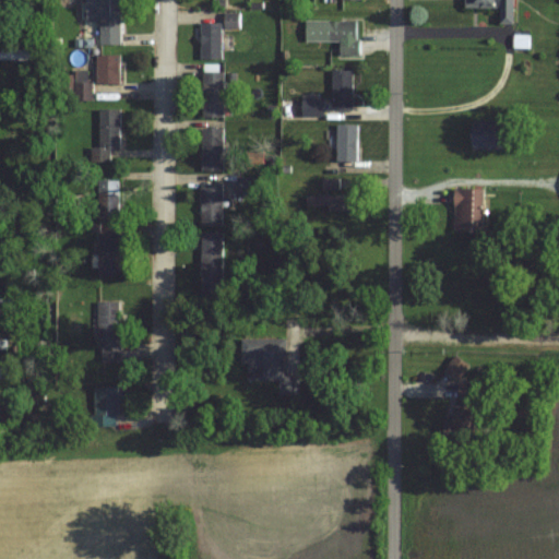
[(99,21),(99,46),(120,45),(119,0),(85,0),(86,21),(99,21)]
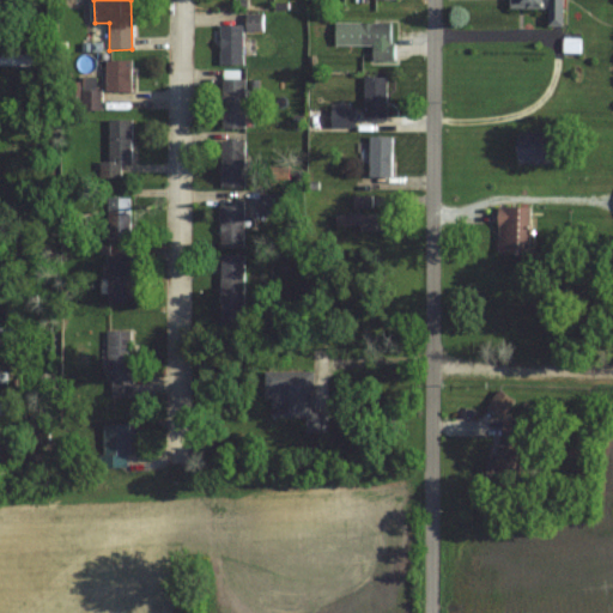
[(563,25),(563,0),(509,0),(510,8),(548,8),(548,25),(563,25)]
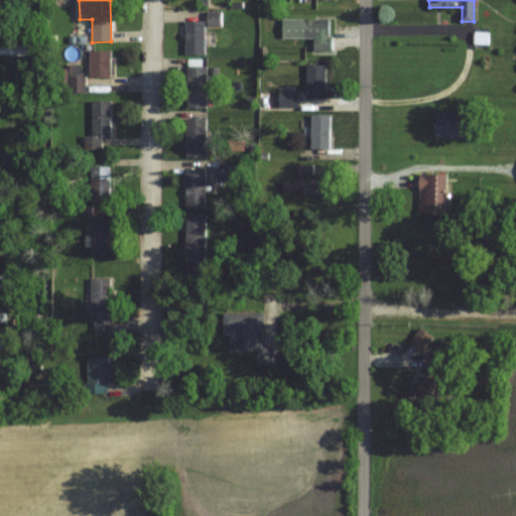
[(281,19),(280,38),(312,38),(312,51),(330,52),(330,19),(281,19)]
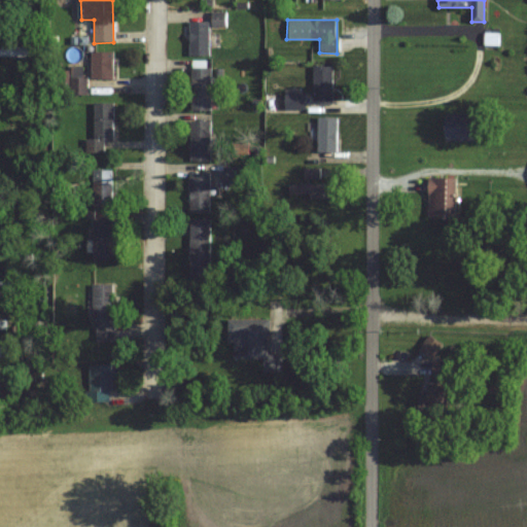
[(208,23),(188,23),(188,57),(208,57),(208,23)]
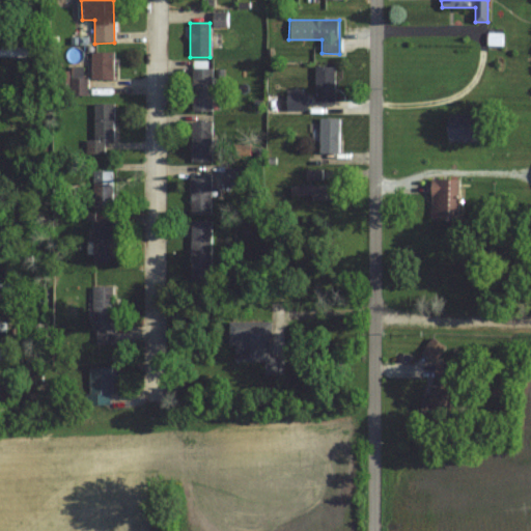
[(27,48),(0,47),(0,57),(27,57),(27,48)]
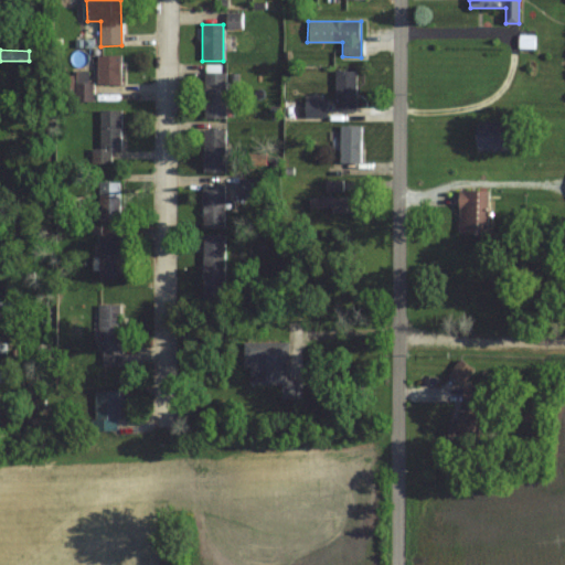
[(120,56),(96,56),(96,85),(120,85),(120,56)]
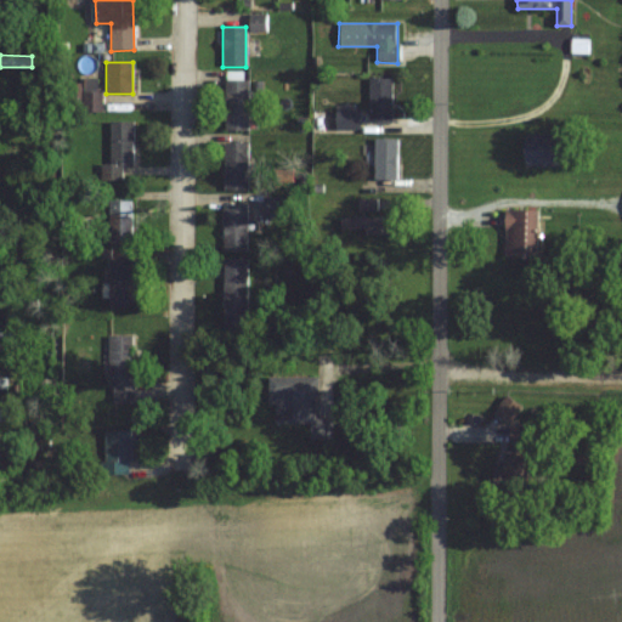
[(368,119),(393,119),(393,79),(368,79),(368,119)]
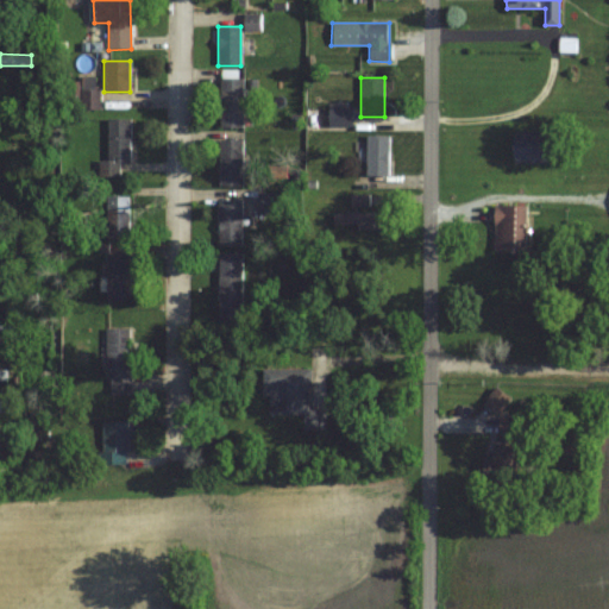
[(220,129),(243,129),(243,79),(220,79),(220,129)]
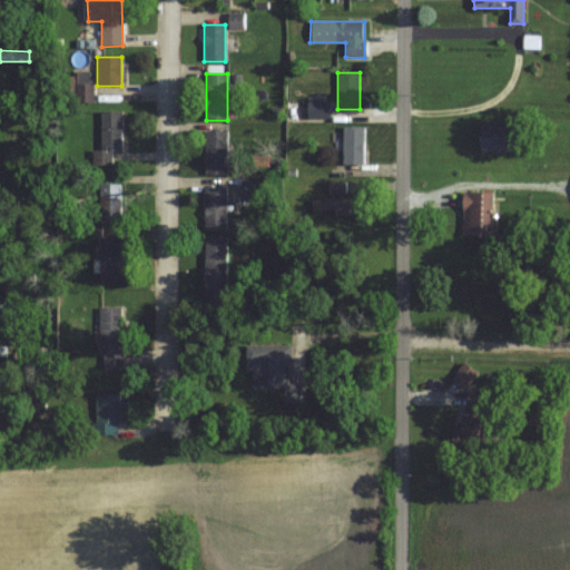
[(92,101),(92,86),(77,86),(77,101),(92,101)]
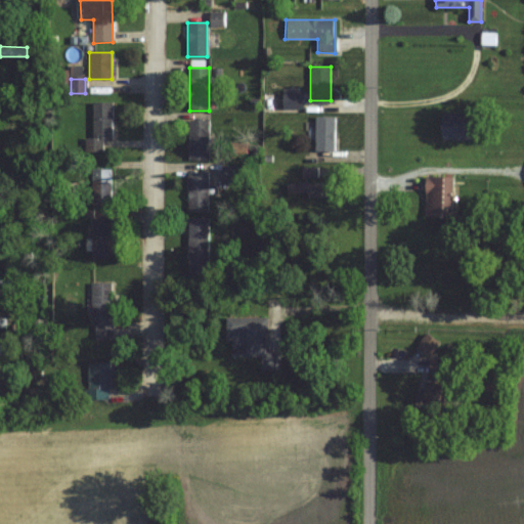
[(112,139),(112,103),(91,103),(91,139),(112,139)]
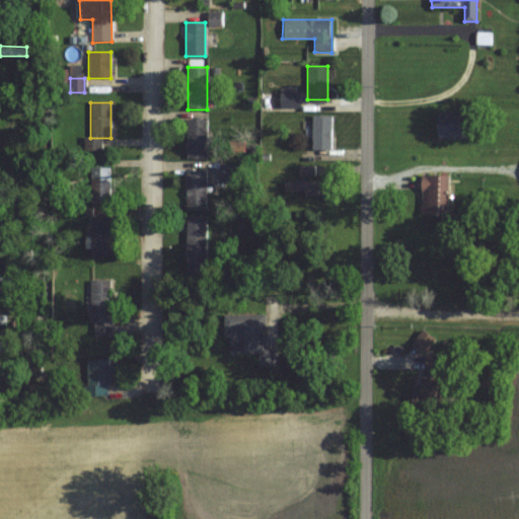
[(331,116),(312,116),(312,151),(331,151),(331,116)]
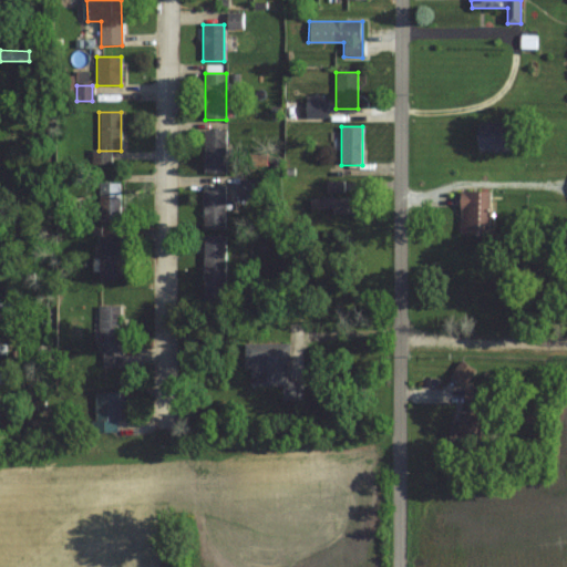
[(480,152),(512,152),(512,130),(480,130),(480,152)]
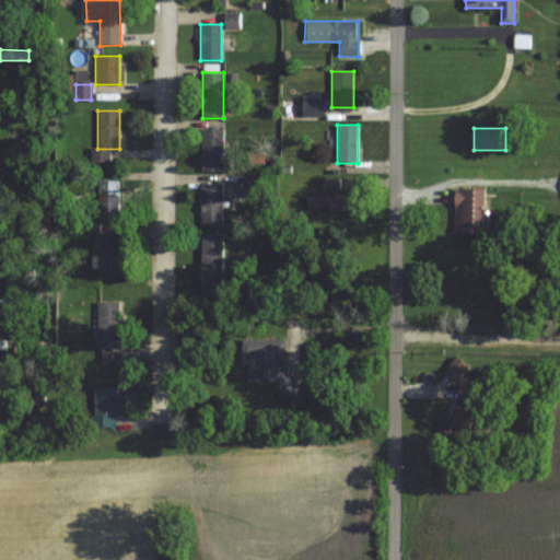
[(223,171),(223,129),(202,129),(202,171),(223,171)]
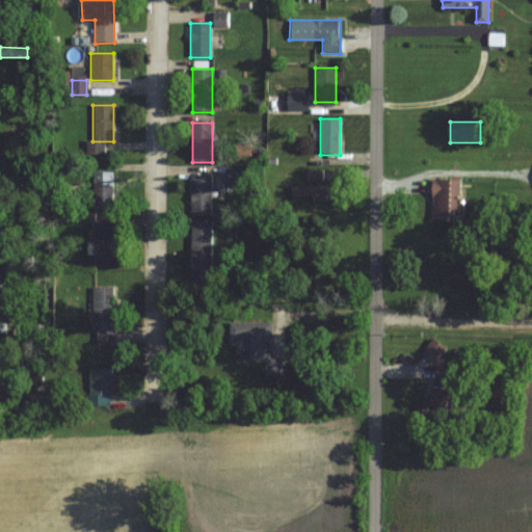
[(321,170),(307,170),(307,181),(321,181),(321,170)]
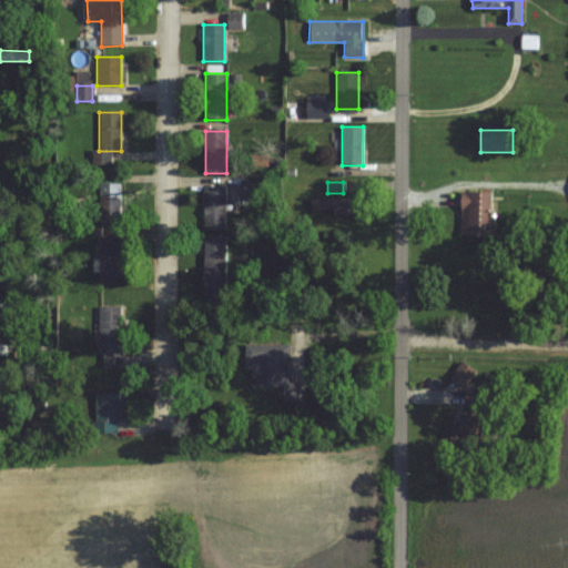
[(100,224),(121,224),(121,183),(100,183),(100,224)]
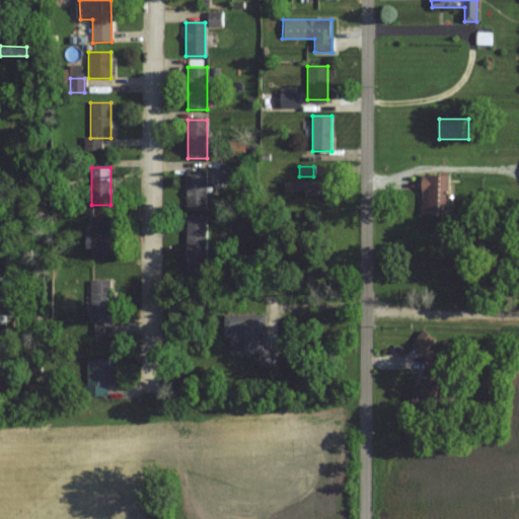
[(188,171),(188,210),(207,210),(207,171),(188,171)]
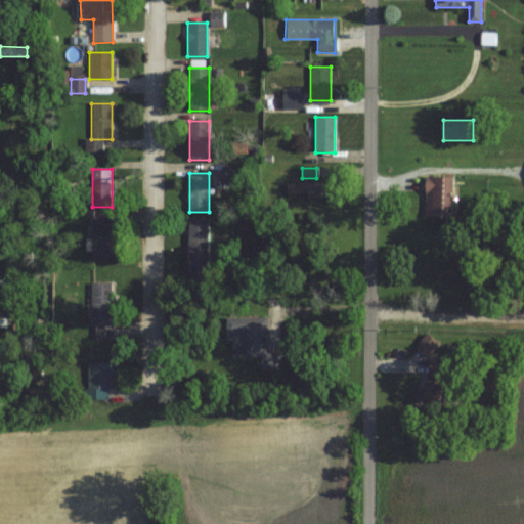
[(453,177),(427,177),(427,218),(453,218),(453,177)]
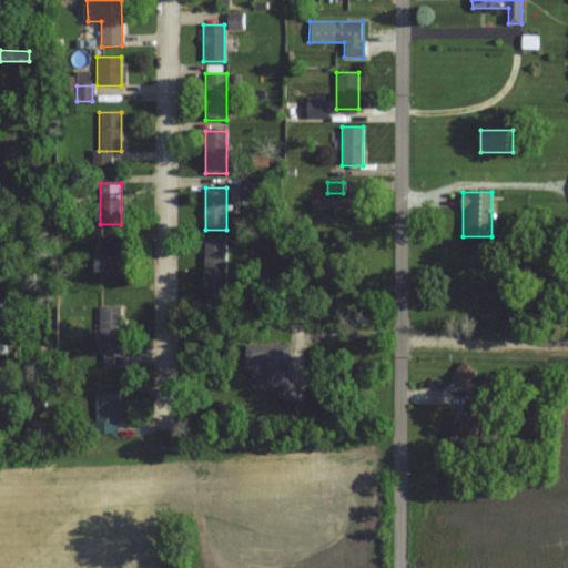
[(311,214),(364,214),(364,199),(311,199),(311,214)]
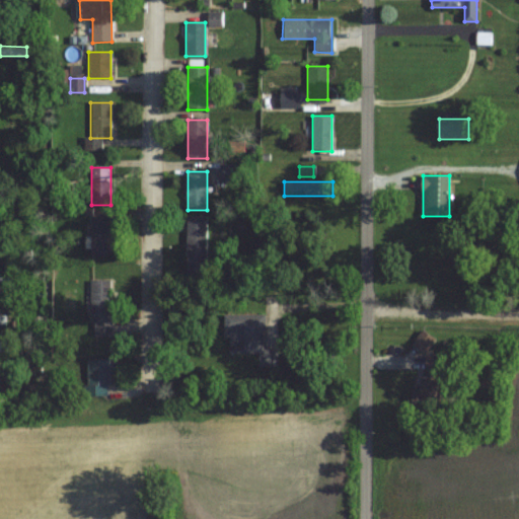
[(112,255),(112,216),(92,216),(92,255),(112,255)]
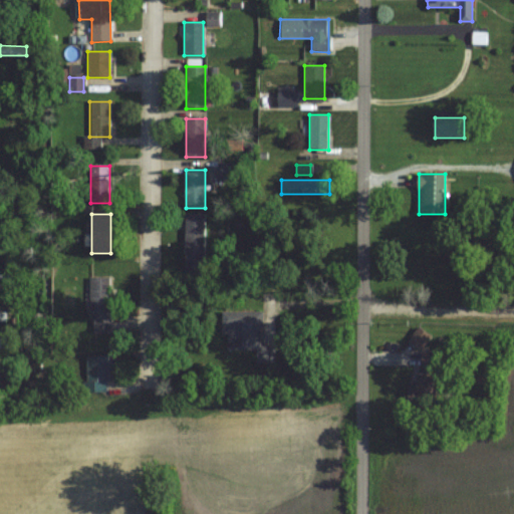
[(186,272),(205,272),(205,214),(186,214),(186,272)]
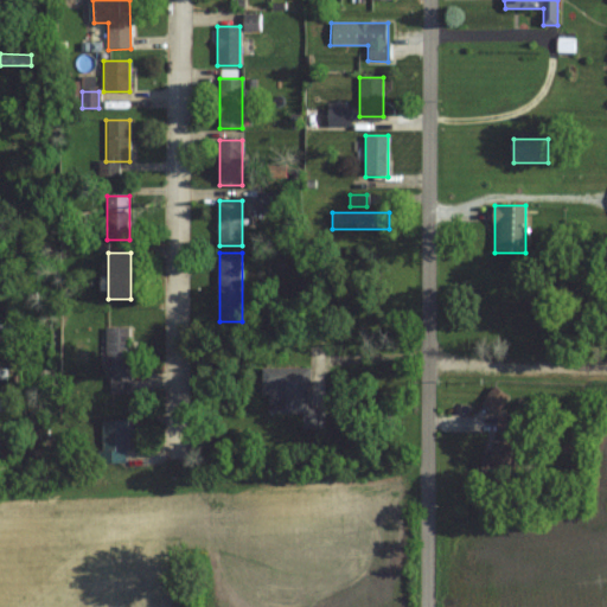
[(11,268),(0,268),(0,280),(11,281),(11,268)]
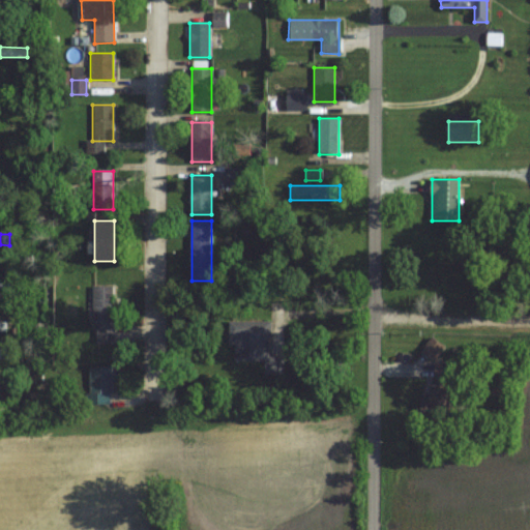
[(0,292),(12,292),(12,282),(0,282),(0,292)]
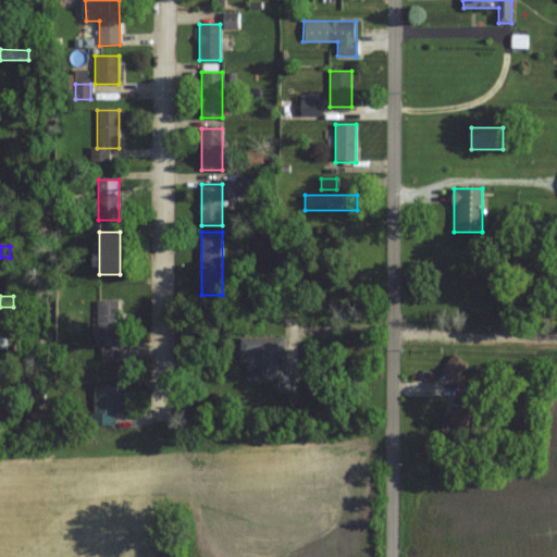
[(120,301),(99,301),(99,360),(120,360),(120,301)]
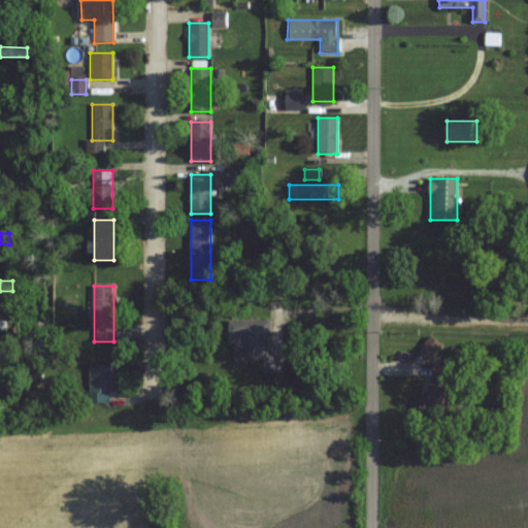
[(269,321),(229,320),(229,344),(234,344),(234,360),(264,360),(264,374),(284,374),(284,356),(269,356),(269,321)]
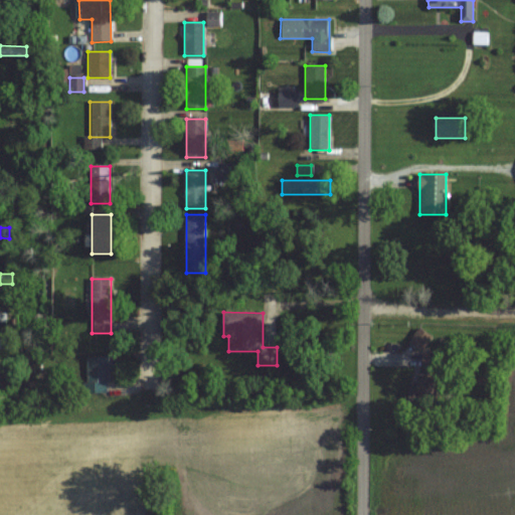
[(0,349),(10,349),(10,339),(0,338),(0,349)]
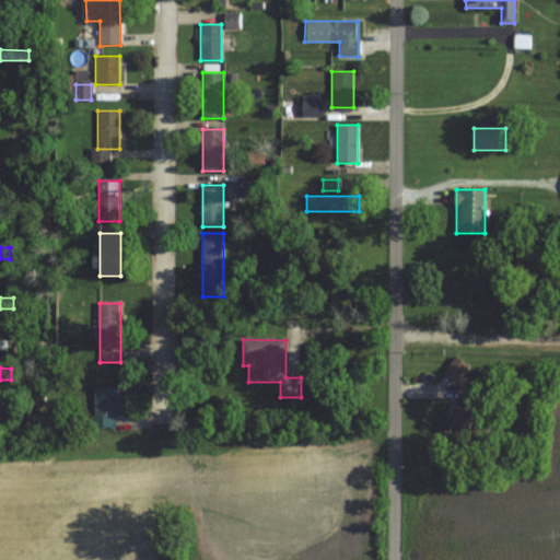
[(477,439),(477,383),(459,383),(459,407),(452,407),(452,439),(477,439)]
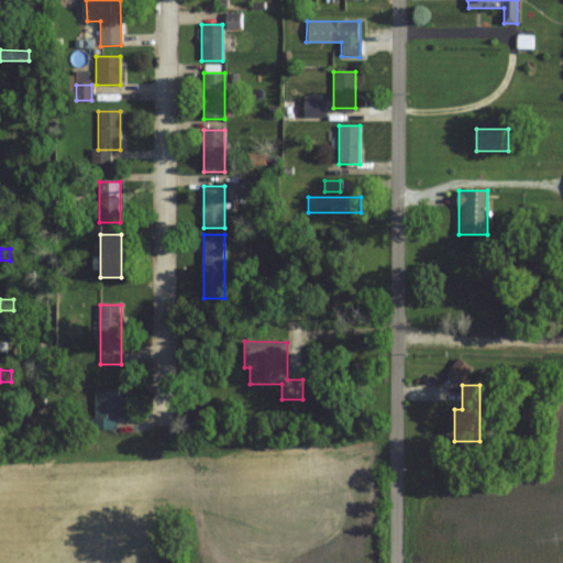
[(95,390),(95,431),(119,431),(119,411),(124,411),(124,390),(95,390)]
